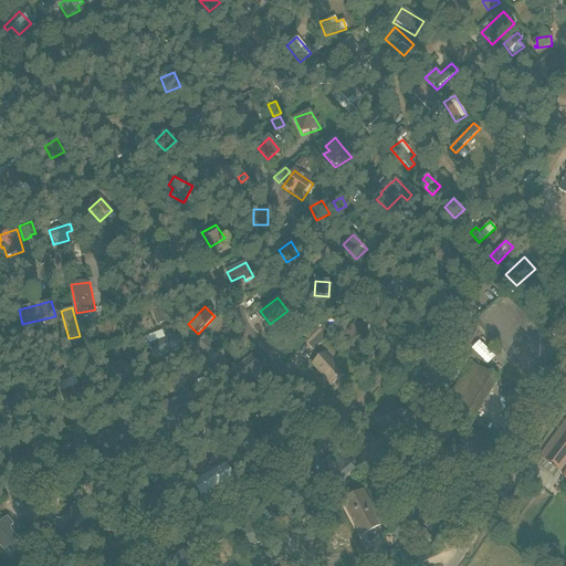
[(356,347),(369,337),(360,324),(347,334),(356,347)]
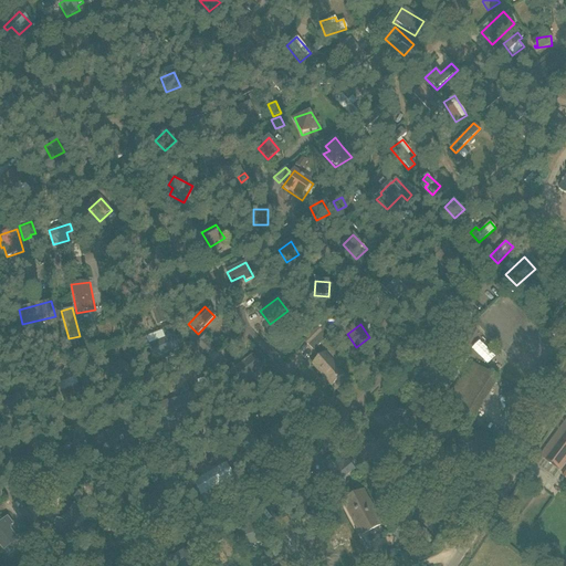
[(164,357),(166,358),(174,356),(175,353),(174,350),(179,348),(170,325),(161,328),(163,331),(147,337),(155,358),(163,355),(164,357)]
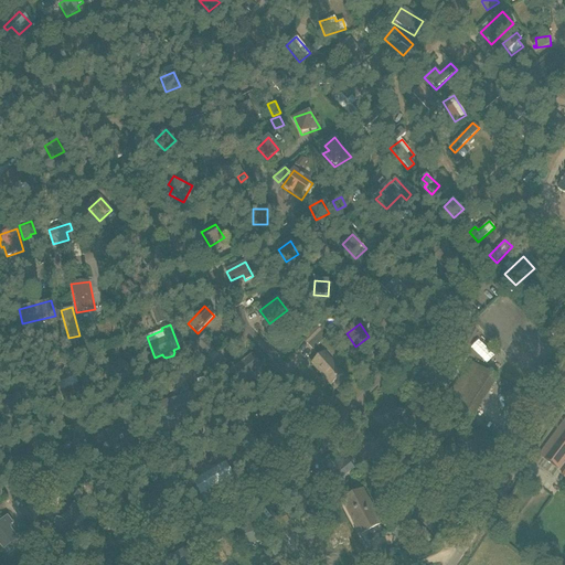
[(309,347),(326,330),(321,324),(304,341),(309,347)]
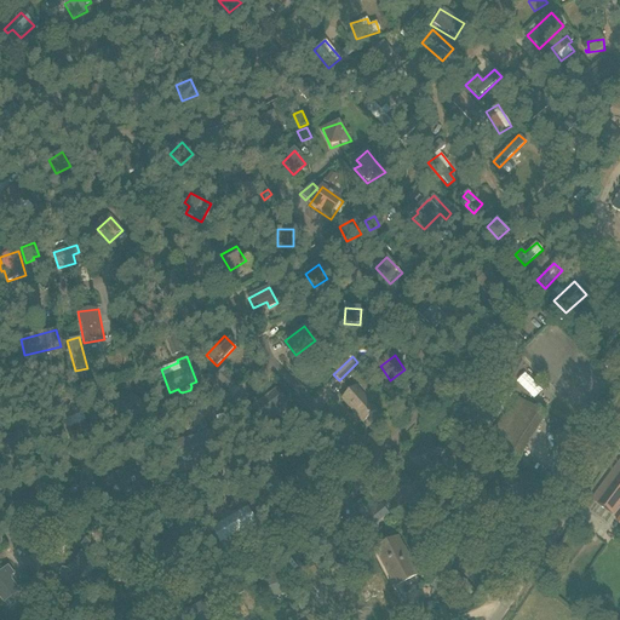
[(228,369),(223,365),(213,374),(218,379),(228,369)]
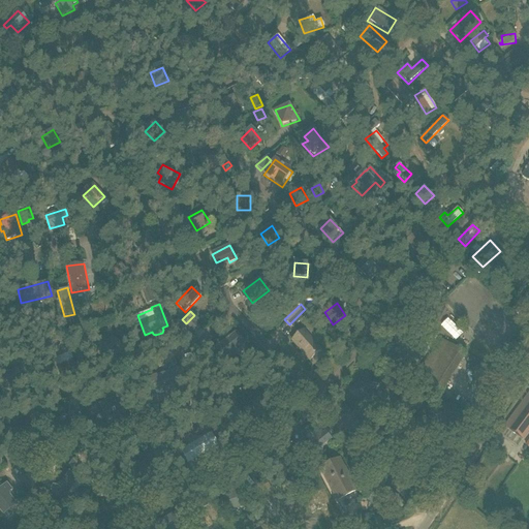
[(305,331),(293,341),(309,359),(320,348),(305,331)]
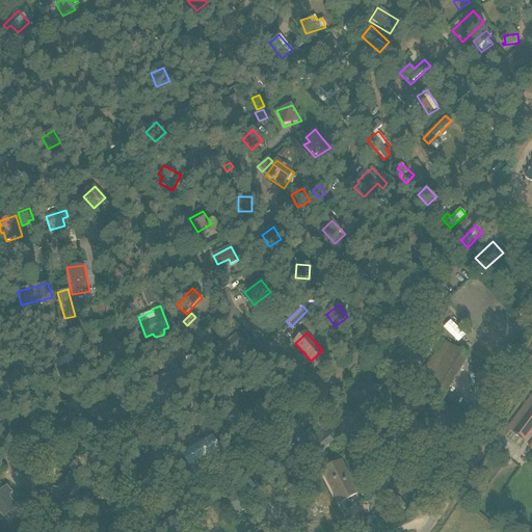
[(221,347),(230,357),(242,348),(239,345),(243,342),(238,335),(221,347)]
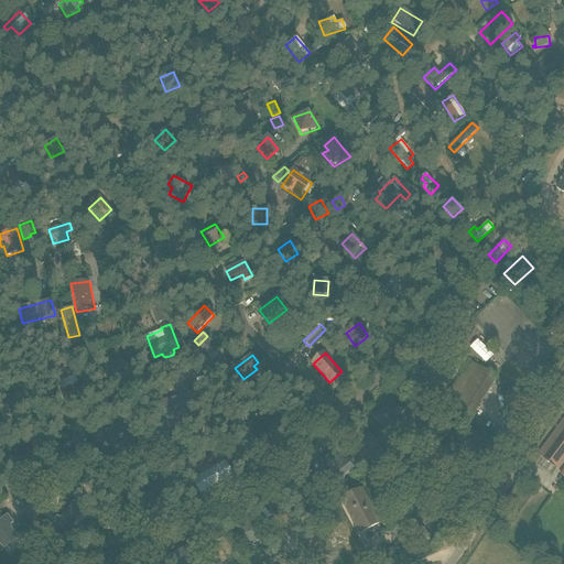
[(470,360),(465,368),(492,384),(497,378),(470,360)]
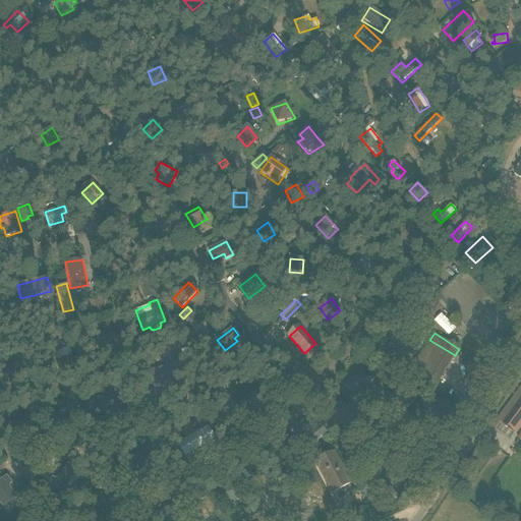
[(433,377),(440,380),(451,359),(428,347),(416,370),(423,374),(432,380),(433,377)]
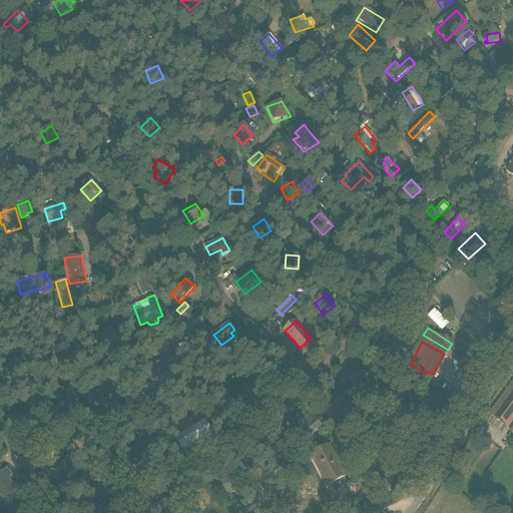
[(208,355),(199,343),(191,349),(200,362),(208,355)]
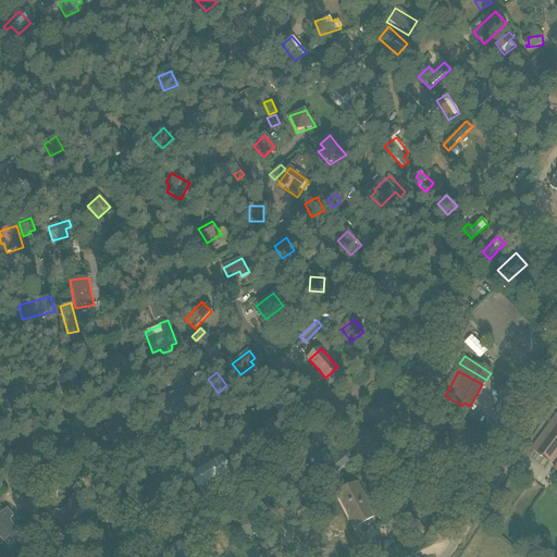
[(184,391),(188,407),(194,405),(188,390),(184,391)]
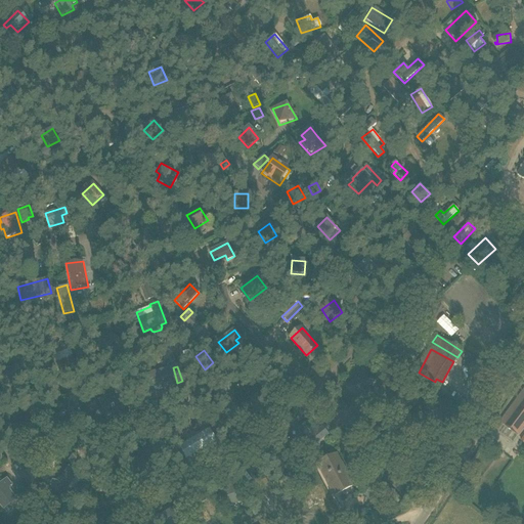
[(348,388),(363,402),(369,397),(365,393),(376,382),(364,370),(348,388)]
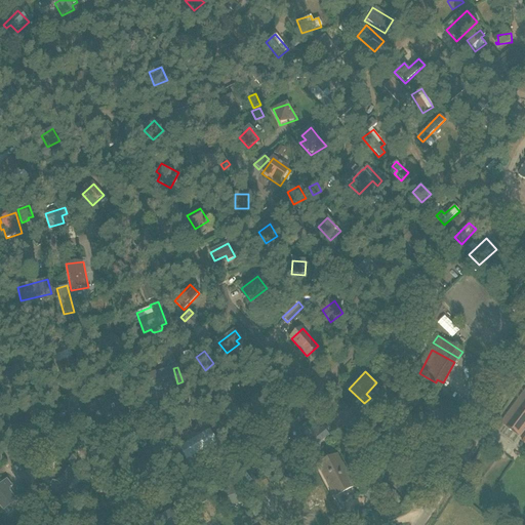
[(524,390),(500,423),(519,437),(524,428),(524,390)]
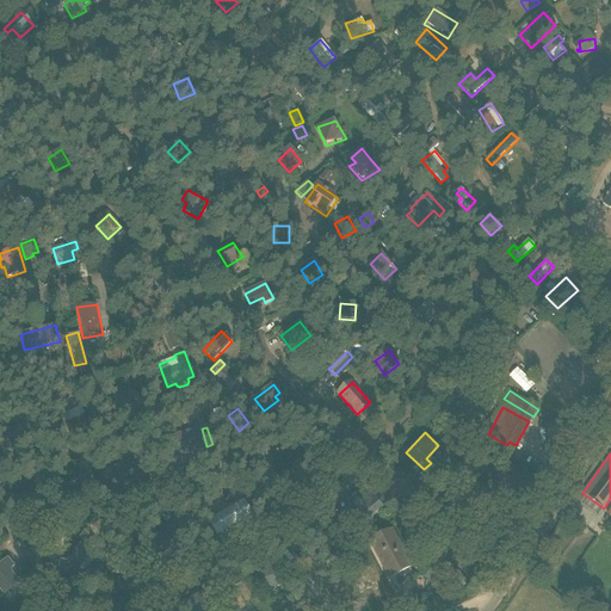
[(140,460),(117,467),(123,485),(146,476),(140,460)]
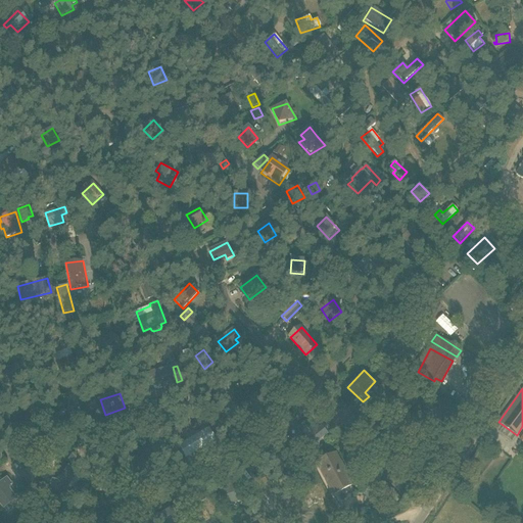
[(196,394),(189,398),(194,408),(201,403),(196,394)]
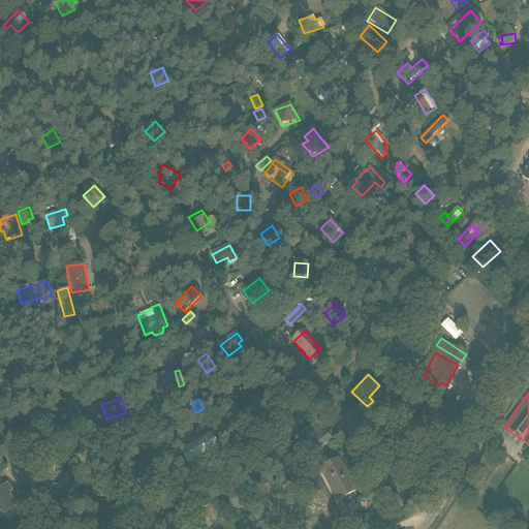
[(32,433),(25,419),(11,426),(18,439),(32,433)]
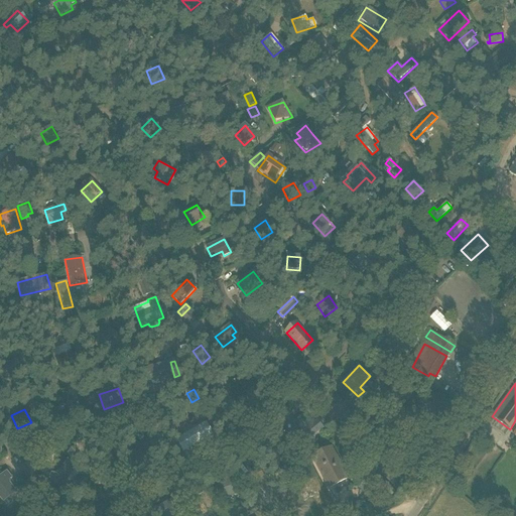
[(146,423),(149,415),(141,413),(139,421),(146,423)]
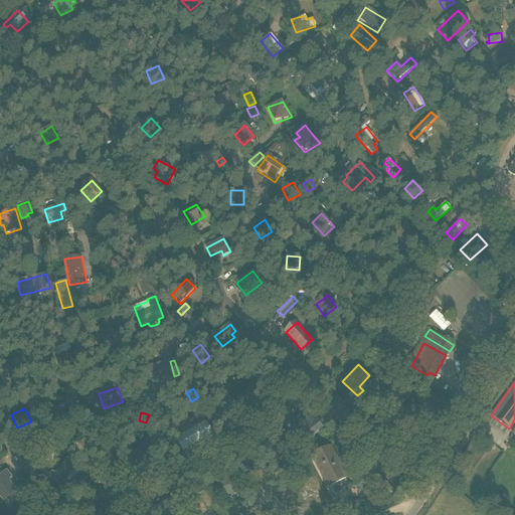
[(303,417),(295,423),(308,440),(316,433),(303,417)]
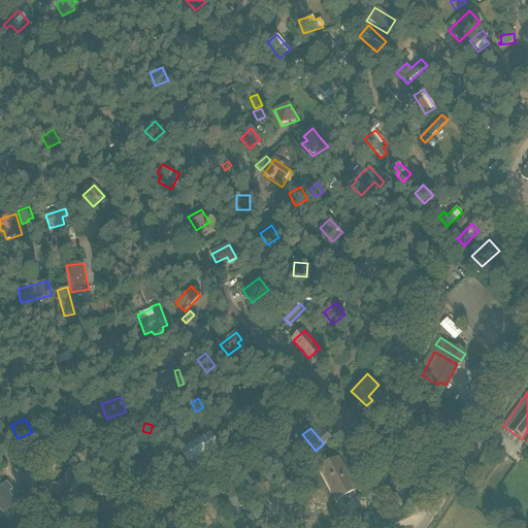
[(210,434),(191,446),(197,457),(218,444),(210,434)]
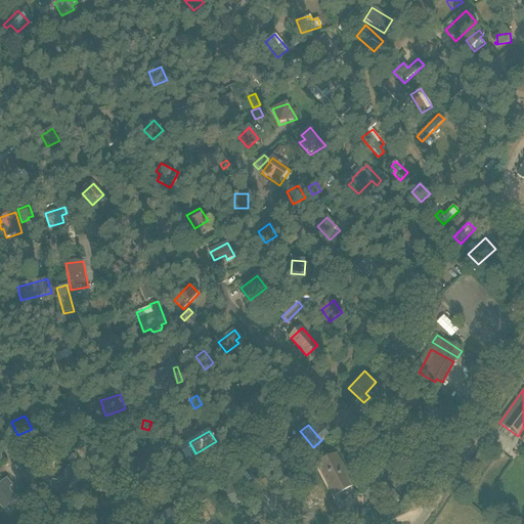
[(395,464),(399,461),(394,454),(391,459),(395,464)]
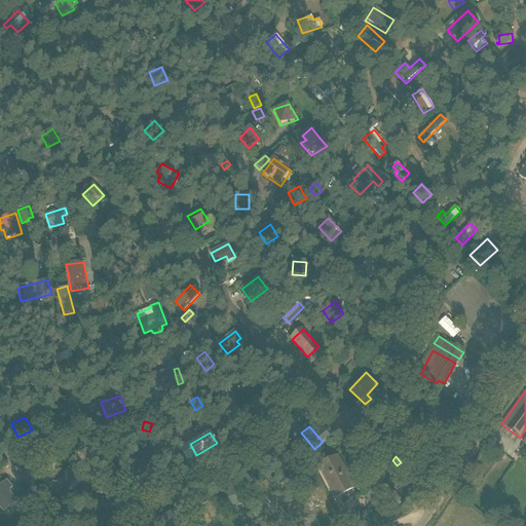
[(335,496),(352,487),(337,457),(320,466),(335,496)]
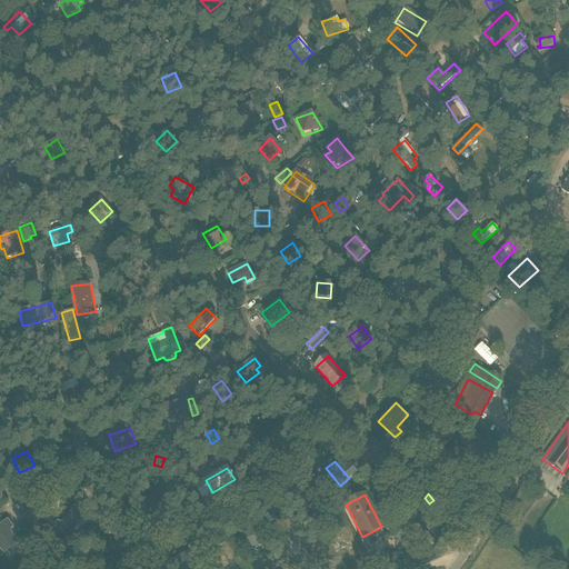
[(125,519),(130,508),(113,499),(107,510),(125,519)]
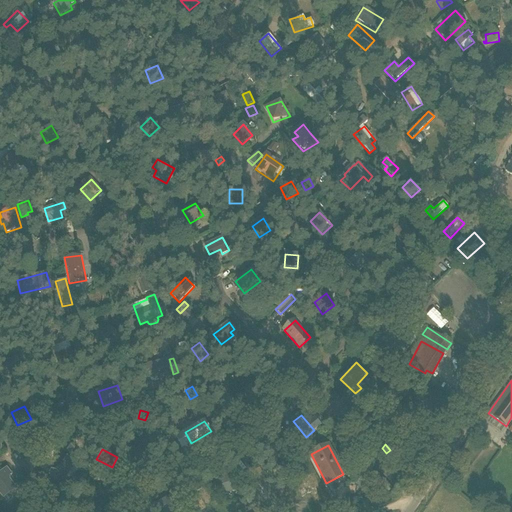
[(52,467),(64,475),(76,458),(64,450),(52,467)]
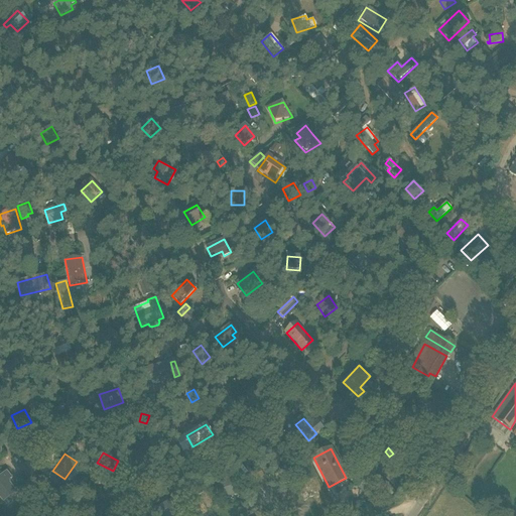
[(38,464),(42,460),(35,455),(32,460),(38,464)]
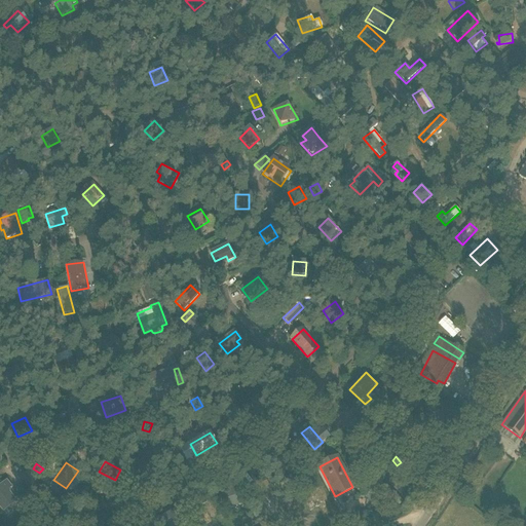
[(0,486),(0,508),(2,511),(15,500),(7,490),(11,487),(7,482),(0,486)]
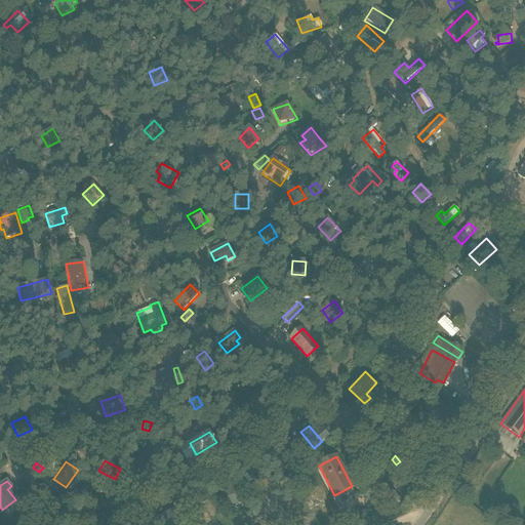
[(96,516),(96,523),(99,523),(99,521),(102,521),(102,524),(117,524),(116,514),(96,516)]
